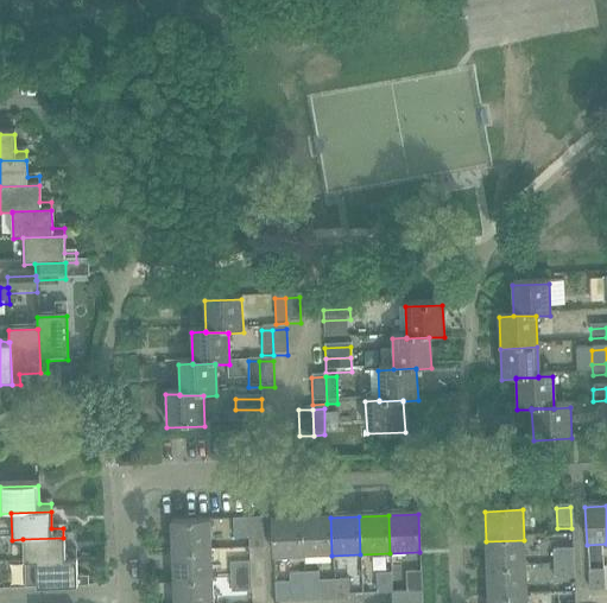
[(330,518),(301,519),(303,558),(332,556),(330,518)]
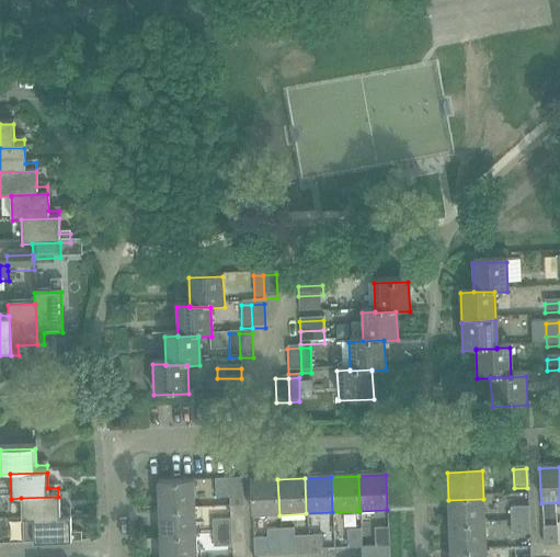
[(280,515),(277,479),(251,480),(252,516),(280,515)]
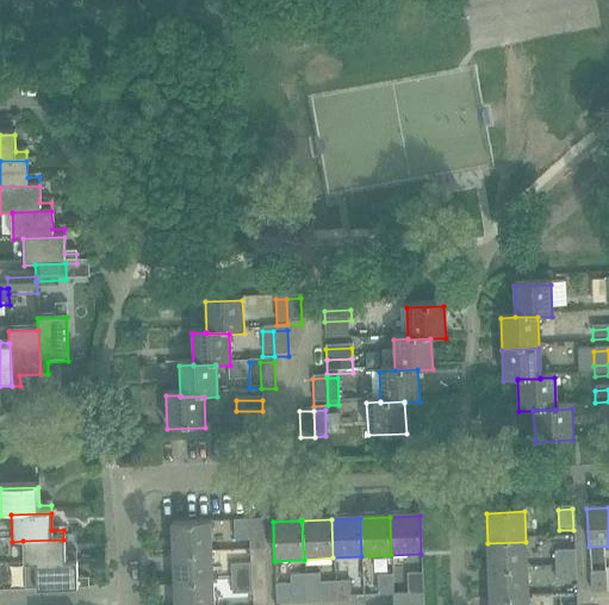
[(249,523),(250,547),(250,554),(265,553),(263,522),(249,523)]
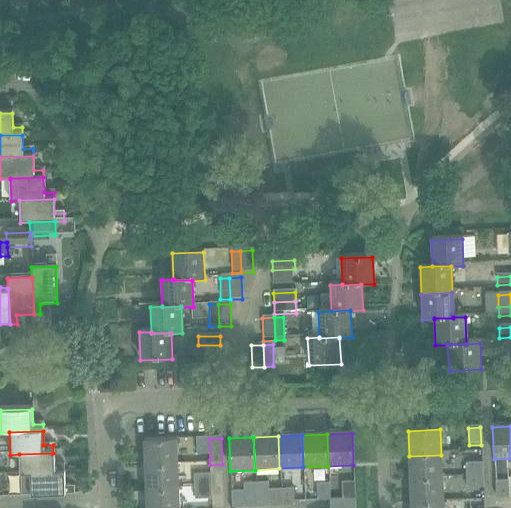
[(197,459),(210,459),(209,439),(196,440),(197,459)]
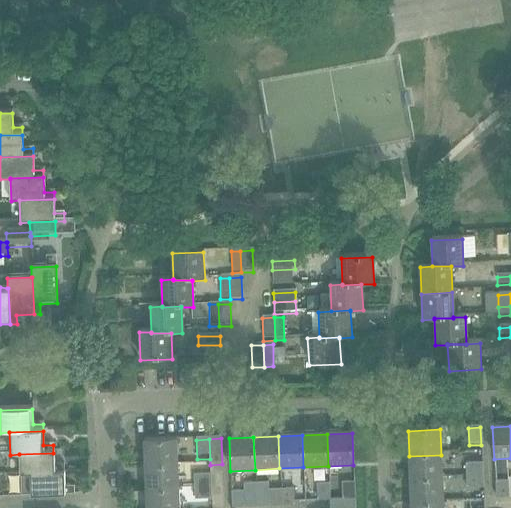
[(144,442),(145,467),(177,466),(176,440),(144,442)]
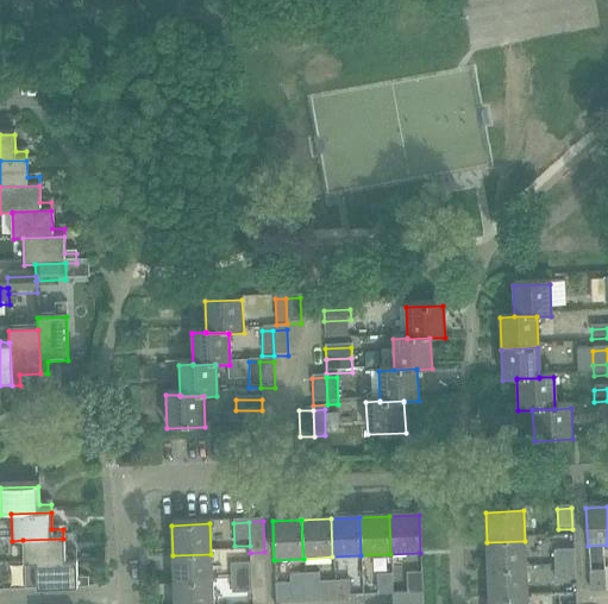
[(24,565),(35,565),(76,562),(75,555),(64,555),(63,539),(23,540),(24,565)]
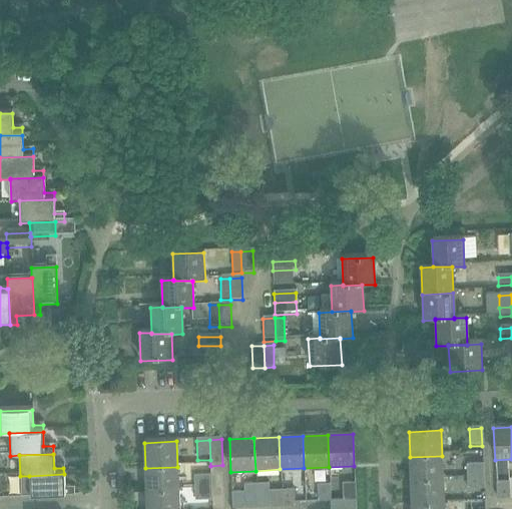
[(410,457),(411,481),(443,480),(442,456),(410,457)]
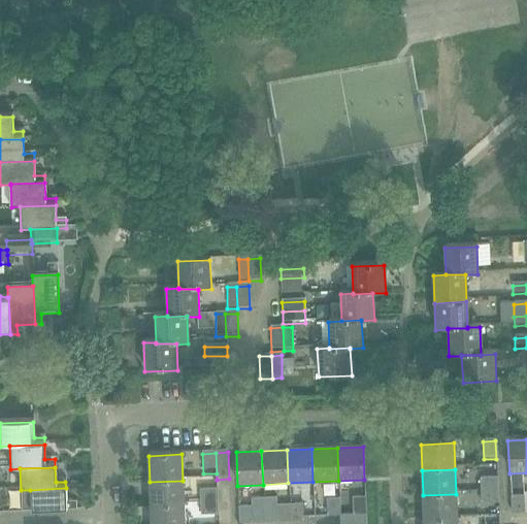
[(498,492),(497,480),(480,480),(481,493),(498,492)]
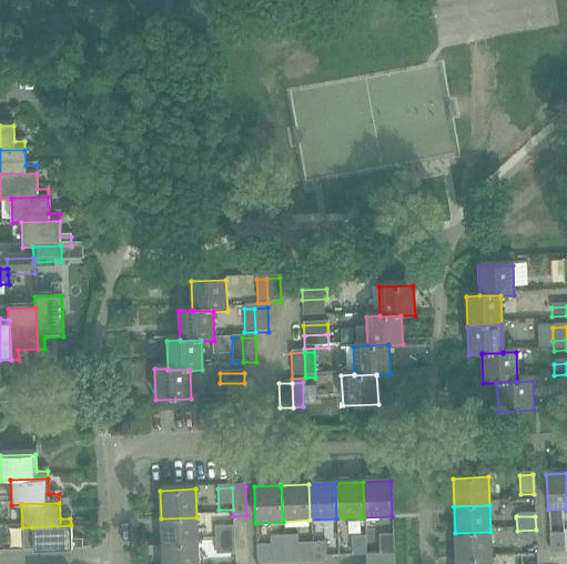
[(161,519),(162,545),(198,544),(196,517),(161,519)]
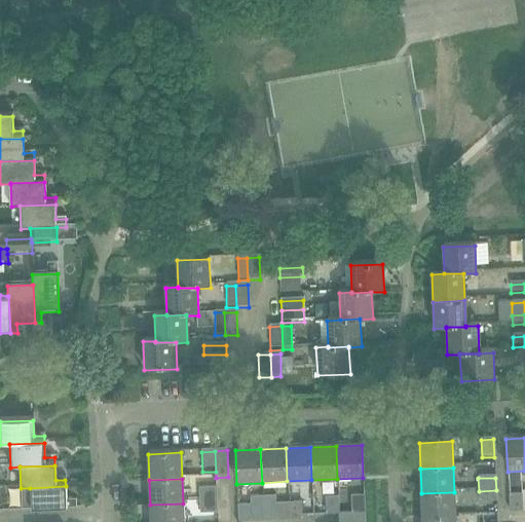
[(1,482),(0,502),(16,504),(17,483),(1,482)]
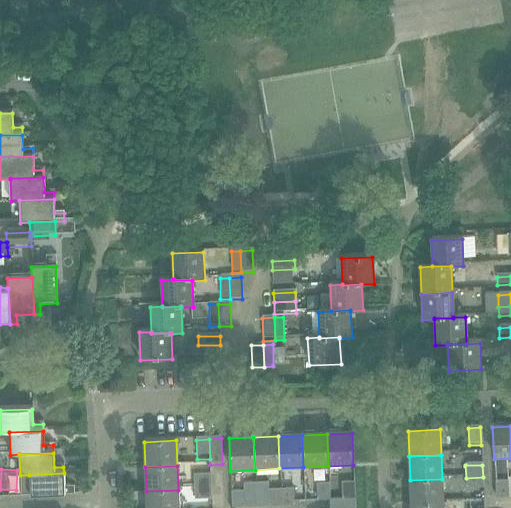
[(64,473),(29,475),(30,498),(74,496),(74,488),(64,488),(64,473)]
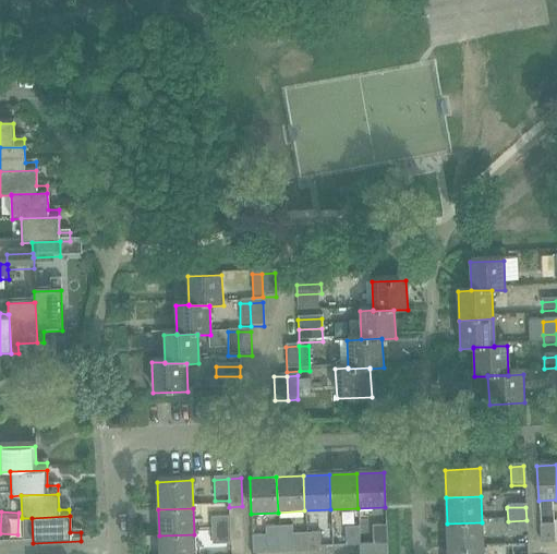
[(230,533),(229,519),(210,520),(212,533),(230,533)]
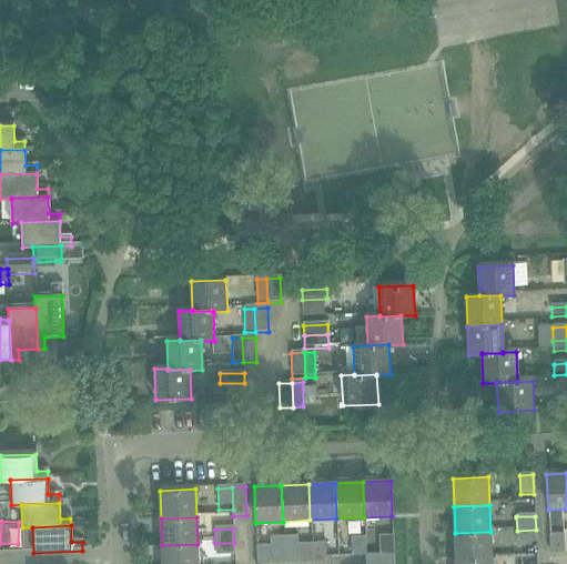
[(536,544),(536,530),(517,531),(517,544),(536,544)]
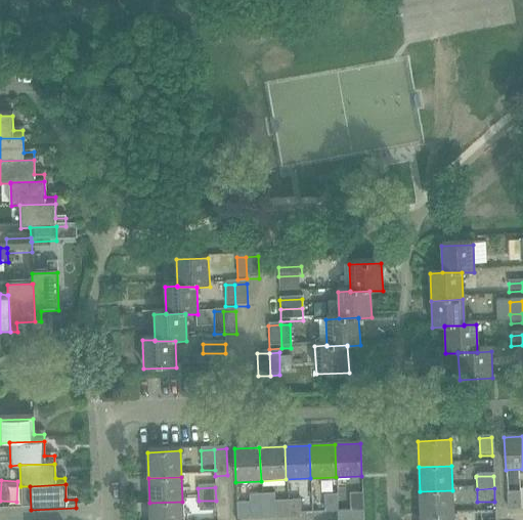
[(420,491),(421,516),(453,515),(452,490),(420,491)]
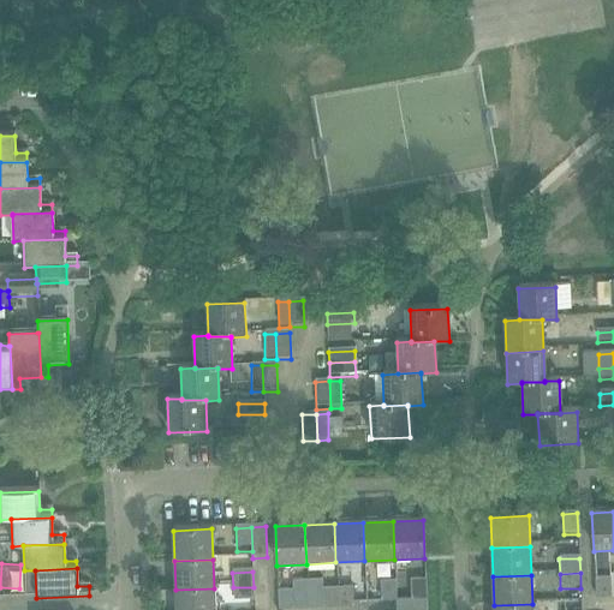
[(610,580),(595,580),(596,600),(610,599),(610,580)]
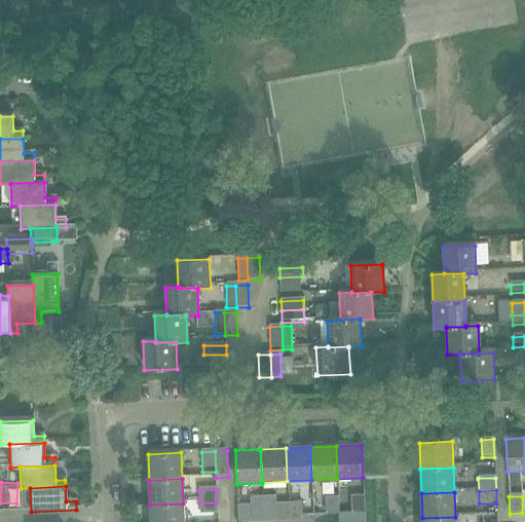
[(338,498),(339,516),(365,515),(364,497),(338,498)]
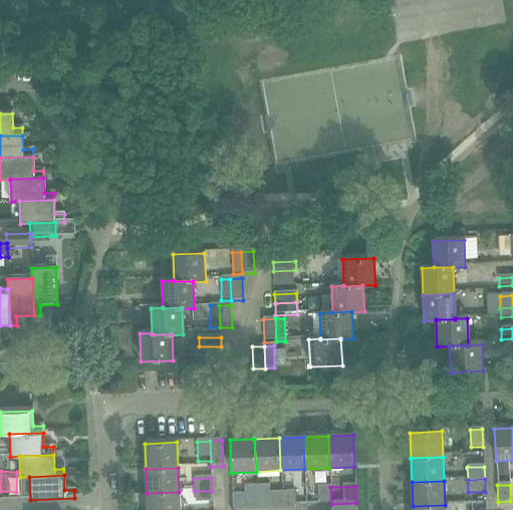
[(269,487),(257,488),(258,509),(270,509),(269,494),(269,487)]
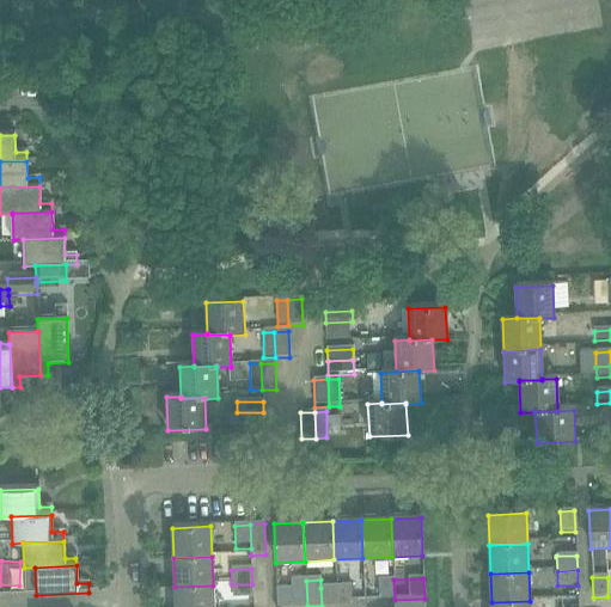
[(379,601),(395,601),(395,600),(393,580),(379,580),(379,601)]
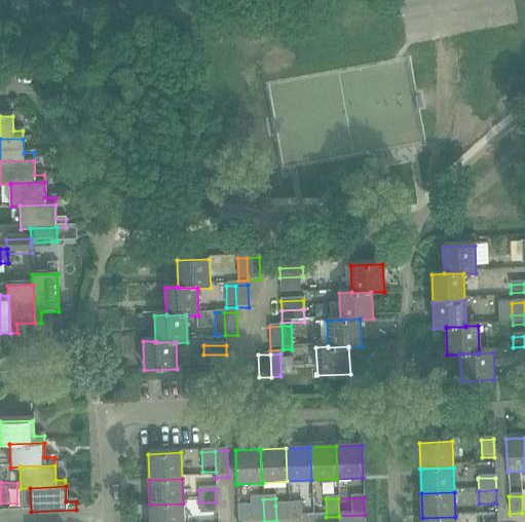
[(251,499),(251,507),(252,521),(264,521),(263,499),(251,499)]
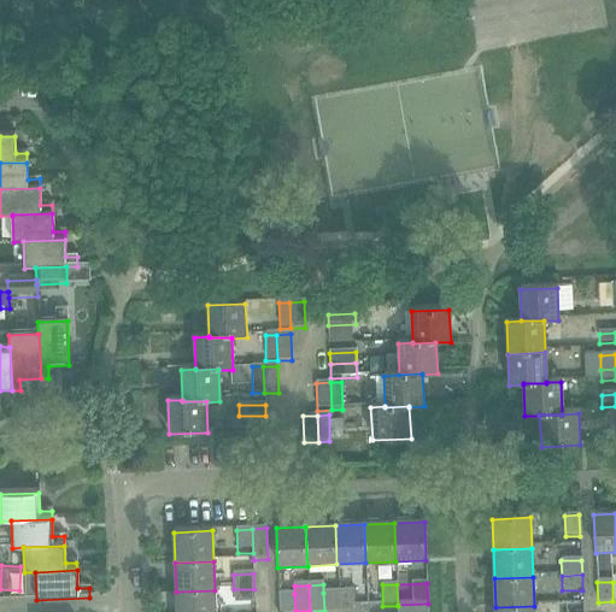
[(254,604),(254,589),(234,589),(235,605),(254,604)]
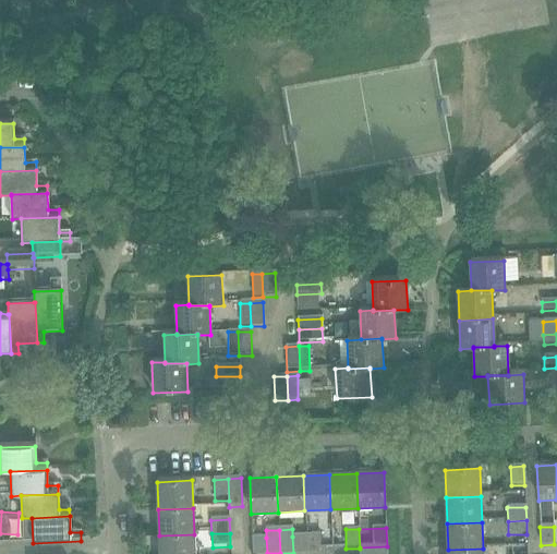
[(159,536),(159,553),(194,553),(194,534),(159,536)]
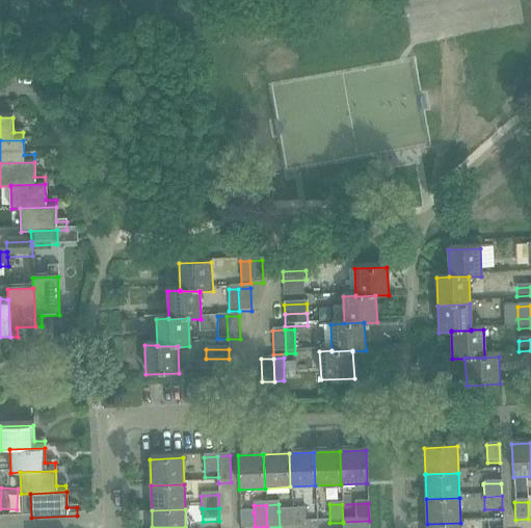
[(304,510),(292,511),(292,527),(306,527),(304,510)]
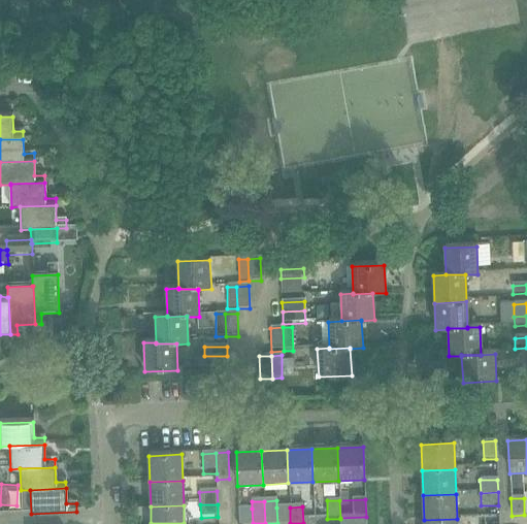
[(276,508),(277,523),(290,523),(290,508),(276,508)]
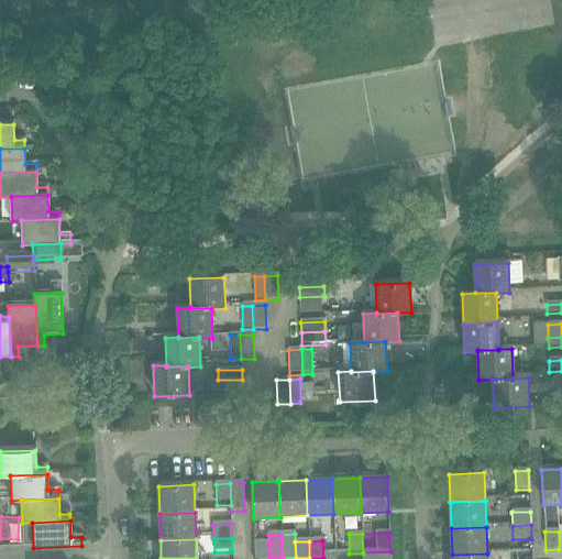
[(254,544),(255,558),(270,558),(268,543),(254,544)]
